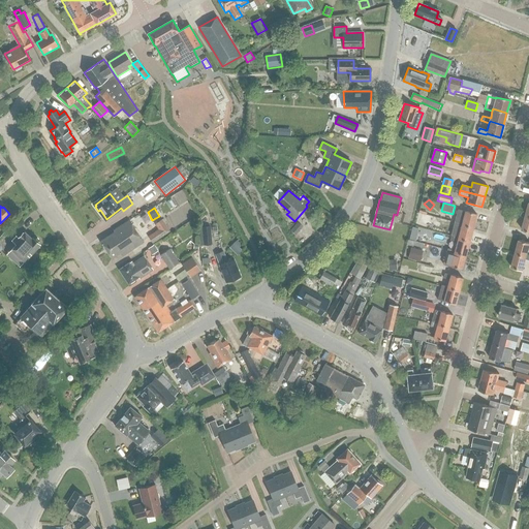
[(459,210),(457,215),(456,221),(462,223),(462,225),(473,228),(476,214),(466,211),(465,212),(459,210)]
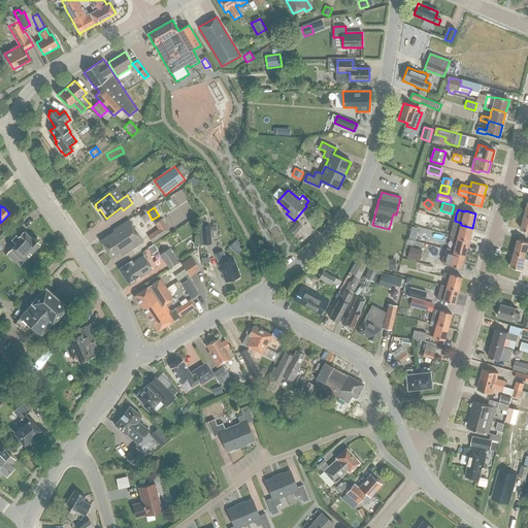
[(421,213),(418,225),(427,227),(430,216),(421,213)]
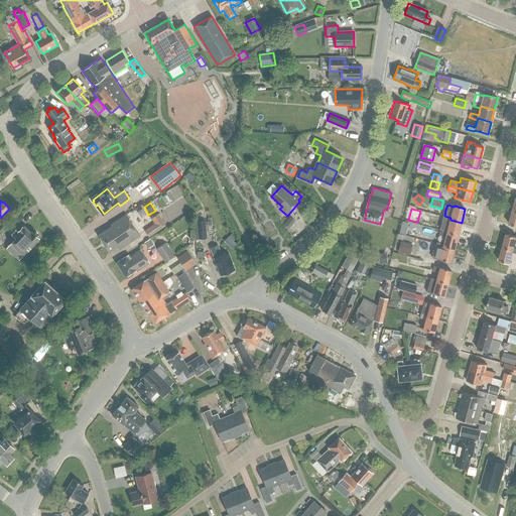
[(166,226),(158,214),(151,219),(154,224),(144,231),(149,238),(166,226)]
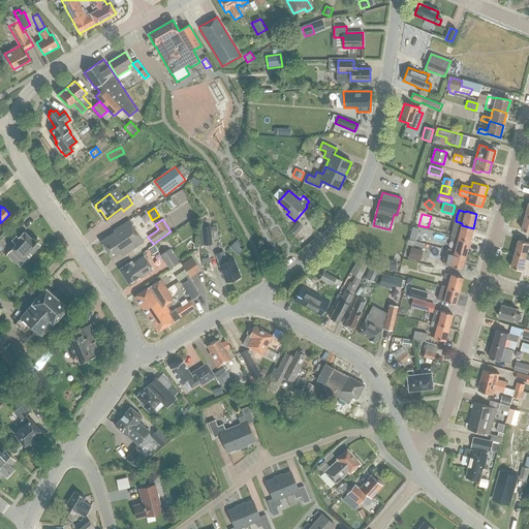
[(120,253),(122,256),(144,242),(129,220),(114,230),(115,232),(100,242),(112,258),(120,253)]
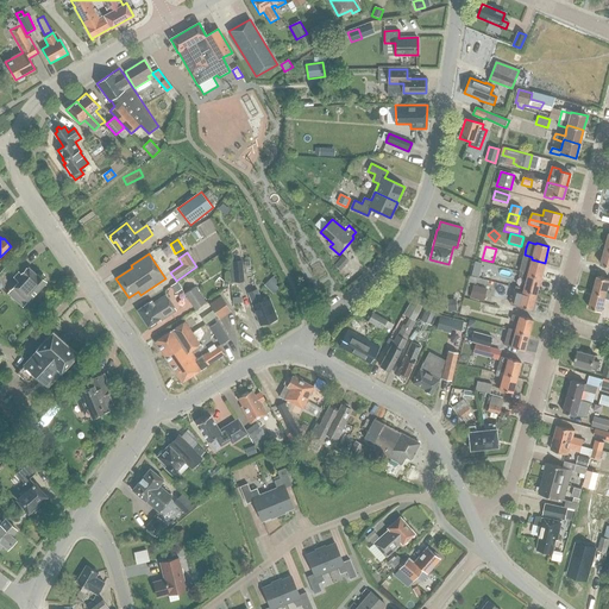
[(525,255),(522,261),(520,270),(528,272),(527,275),(540,278),(545,263),(532,259),(532,257),(525,255)]
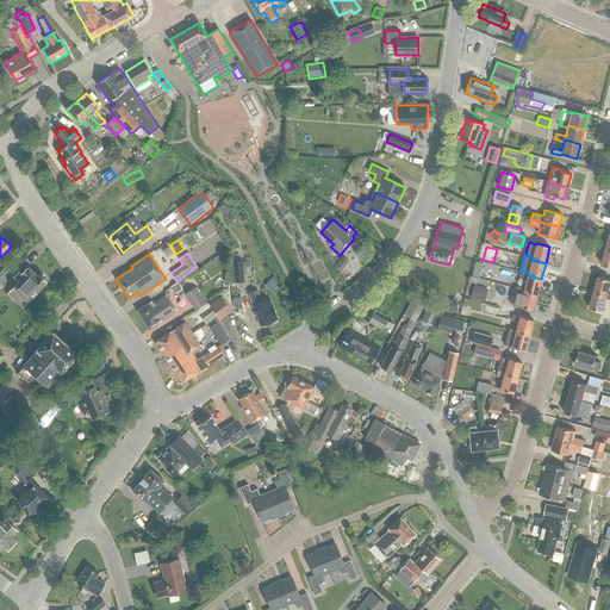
[(349,262),(343,256),(335,266),(341,271),(349,262)]
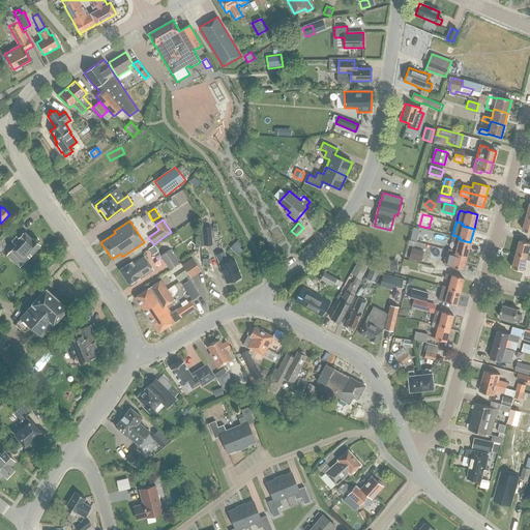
[(203,229),(204,245),(212,245),(211,228),(203,229)]
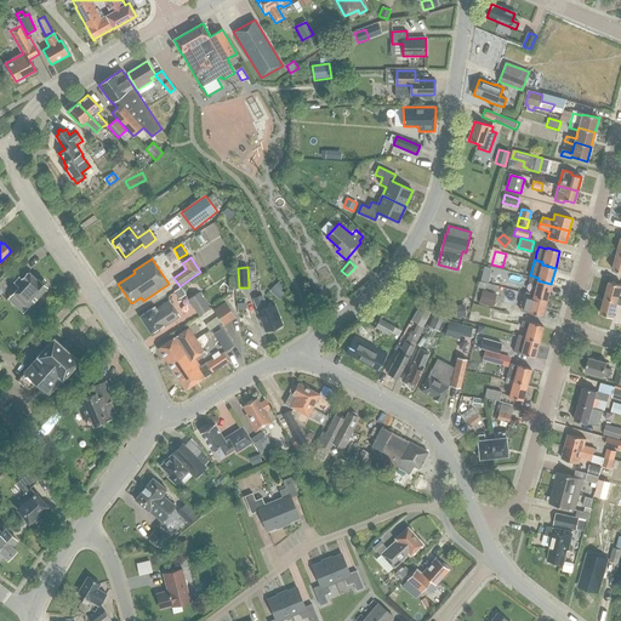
[(38,280),(29,273),(28,274),(22,279),(20,277),(15,283),(20,288),(7,300),(23,314),(46,288),(38,280)]
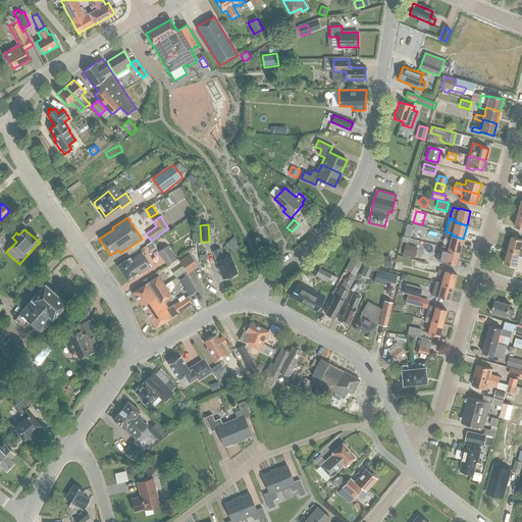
[(452,236),(453,233),(446,231),(445,237),(452,239),(449,248),(449,249),(460,252),(463,239),(452,236)]
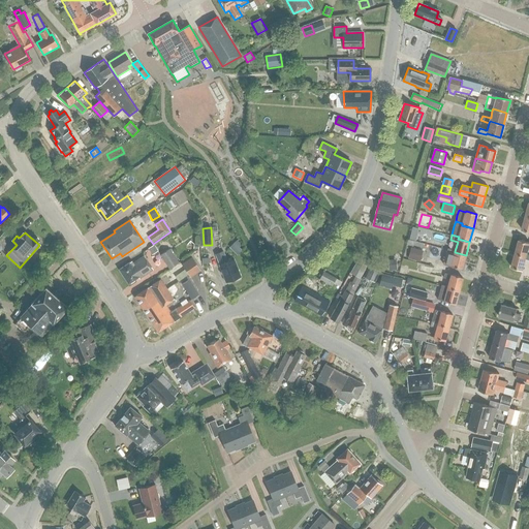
[(526,257),(527,254),(528,247),(528,242),(520,240),(516,254),(526,257)]
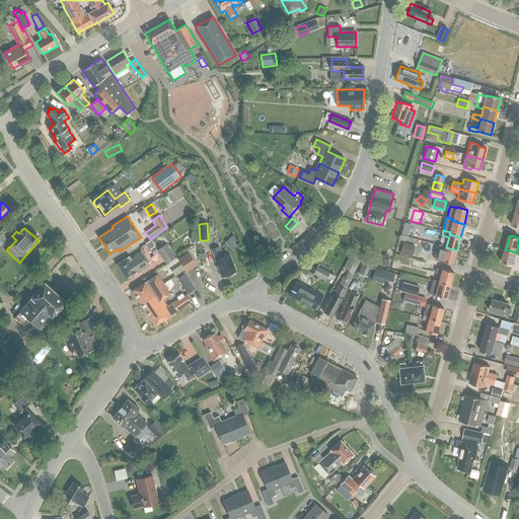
[(225,243),(233,250),(237,245),(230,238),(225,243)]
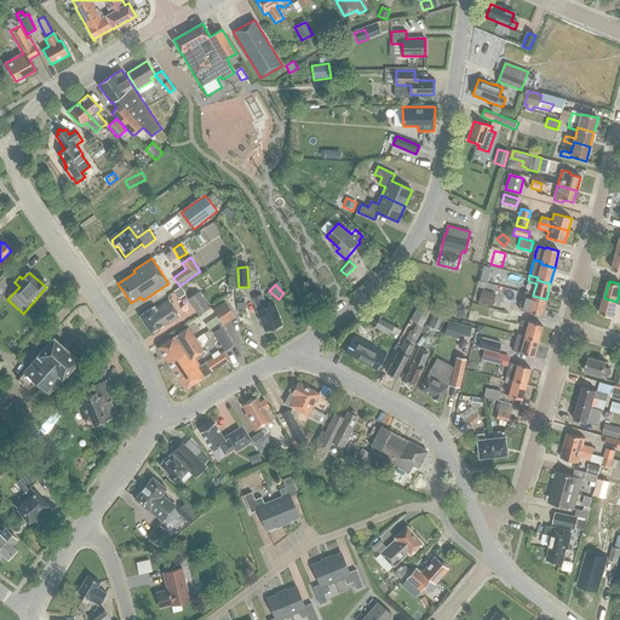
[(173,292),(178,298),(185,294),(181,287),(173,292)]
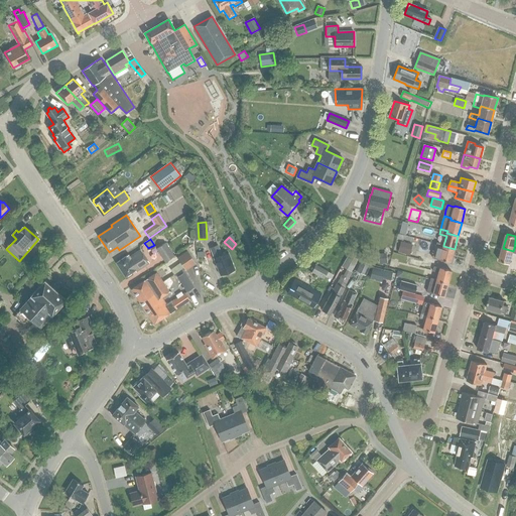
[(416,246),(401,242),(398,253),(413,257),(416,246)]
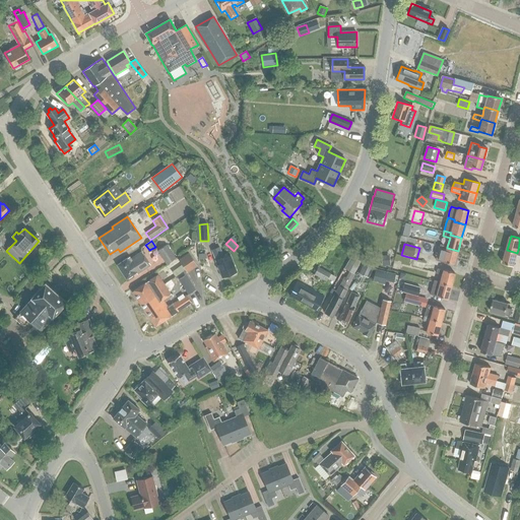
[(176,258),(167,245),(157,251),(167,265),(176,258)]
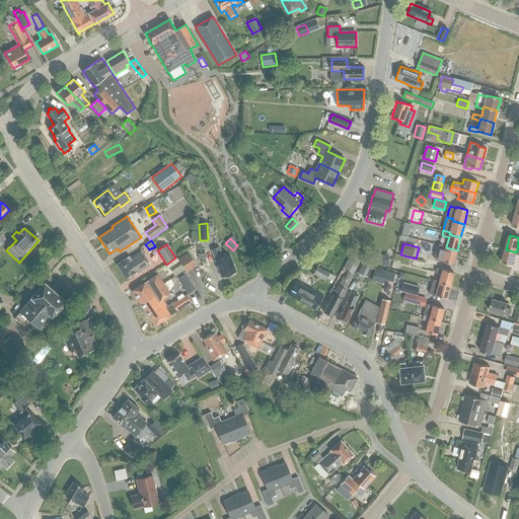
[(446,247),(446,246),(439,244),(435,260),(453,265),(457,250),(446,247)]
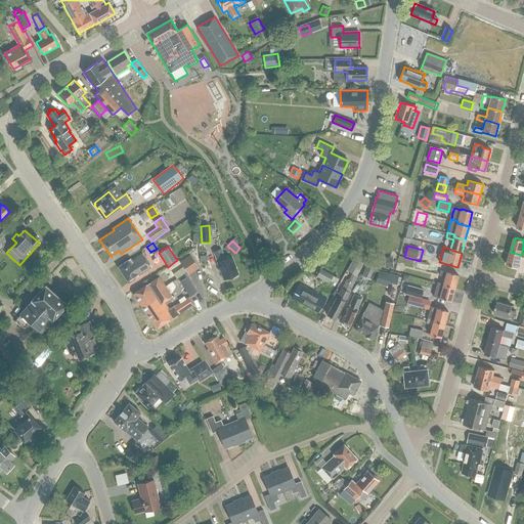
[(232,257),(225,259),(222,250),(214,253),(217,262),(224,279),(231,277),(232,278),(237,276),(236,274),(238,274),(232,257)]
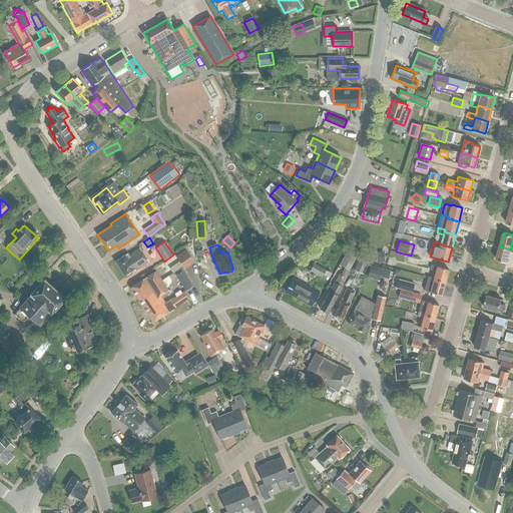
[(512,246),(511,246),(510,249),(500,246),(496,260),(507,263),(510,251),(512,251),(512,246)]
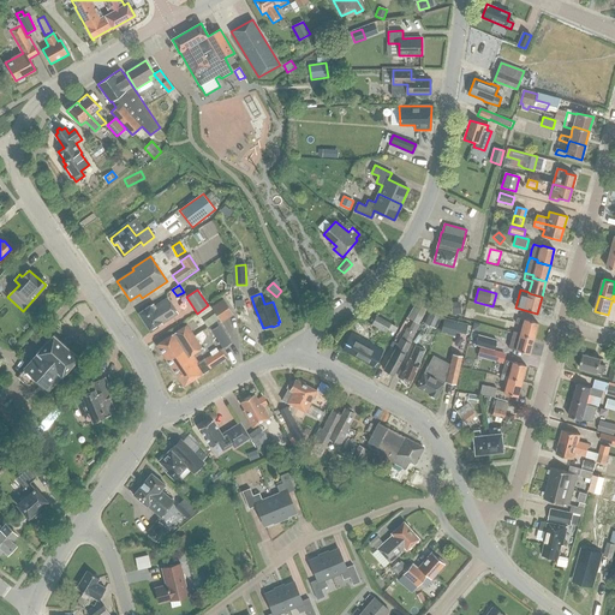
[(161,322),(162,324),(178,314),(167,298),(155,306),(154,304),(138,314),(149,330),(161,322)]
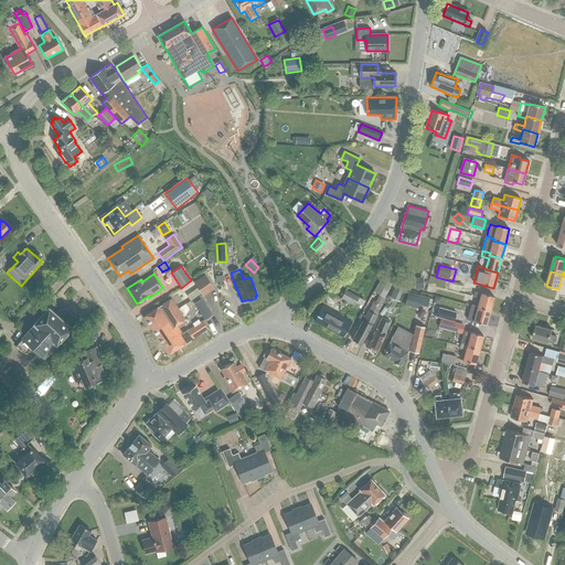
[(215,289),(205,275),(194,283),(204,297),(215,289)]
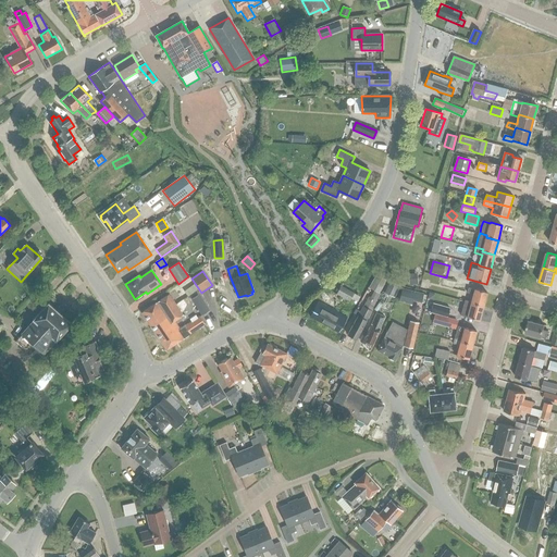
[(387,281),(376,274),(369,288),(380,294),(387,281)]
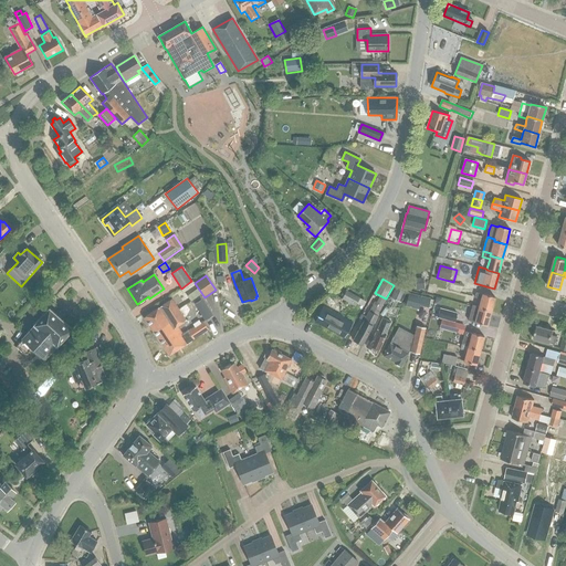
[(407,291),(394,284),(388,296),(401,303),(407,291)]
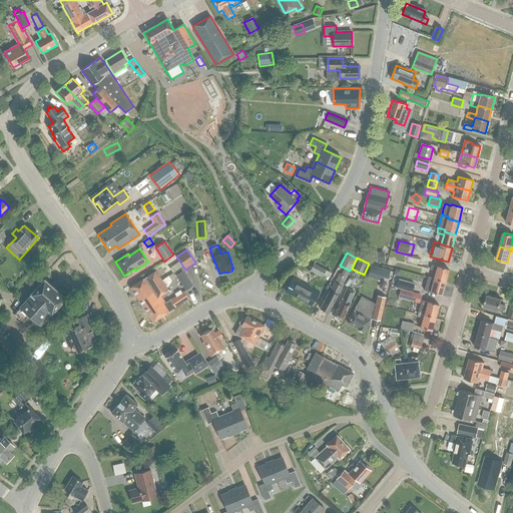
[(330,278),(332,274),(314,264),(310,271),(323,278),(324,275),(330,278)]
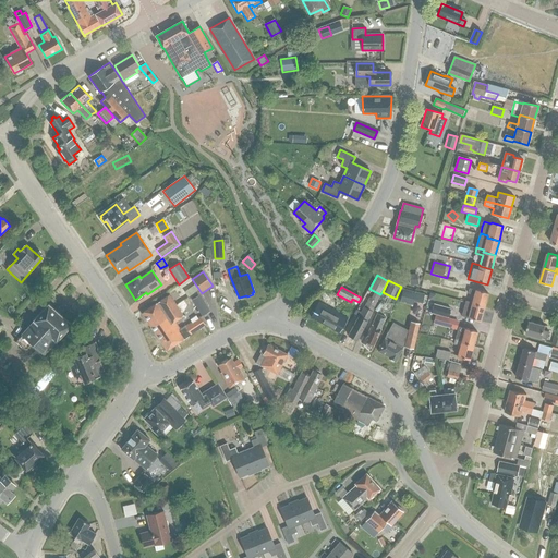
[(472,304),(484,307),(488,293),(476,290),(475,290),(470,288),(469,293),(474,295),(472,302),(472,304)]
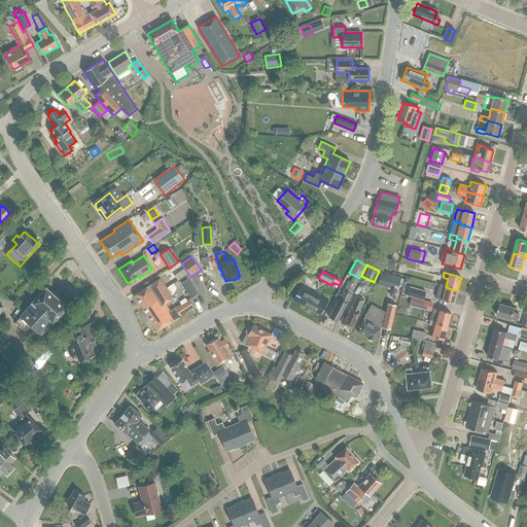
[(391,284),(399,286),(401,278),(381,273),(378,285),(390,288),(391,284)]
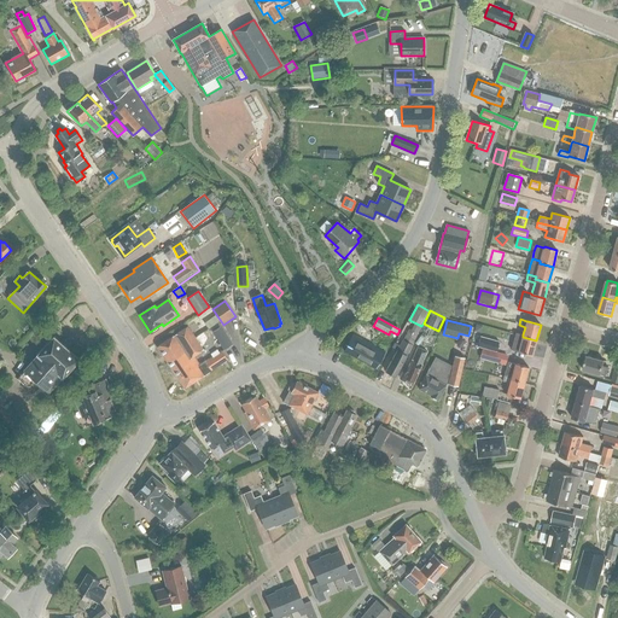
[(196,339),(196,338),(187,326),(157,347),(168,363),(186,353),(185,350),(188,348),(187,345),(196,339)]
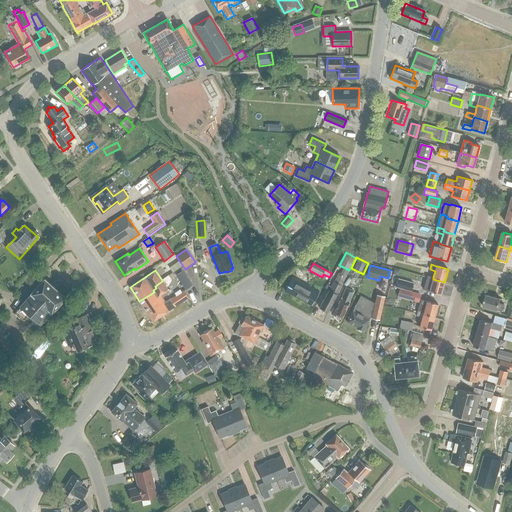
[(337,295),(342,286),(347,276),(339,272),(329,290),(320,308),(321,309),(321,310),(325,313),(326,311),(328,312),(337,295)]
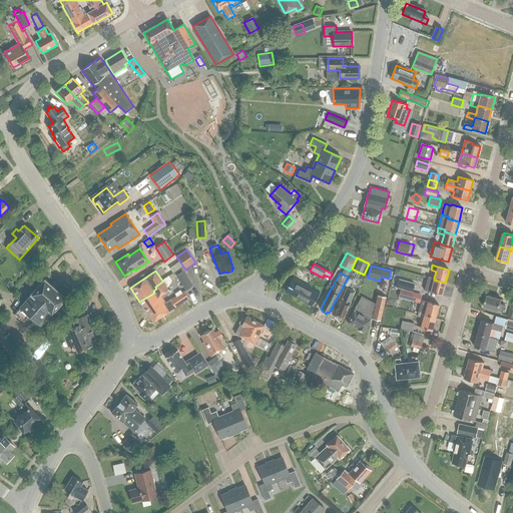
[(166,279),(171,288),(179,283),(174,275),(166,279)]
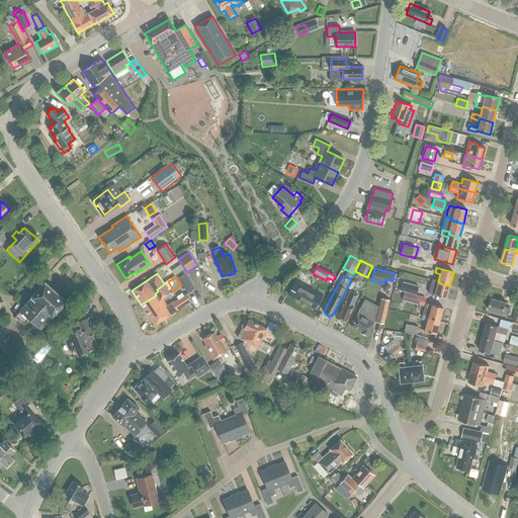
[(433,279),(429,293),(446,298),(449,285),(438,282),(438,280),(433,279)]
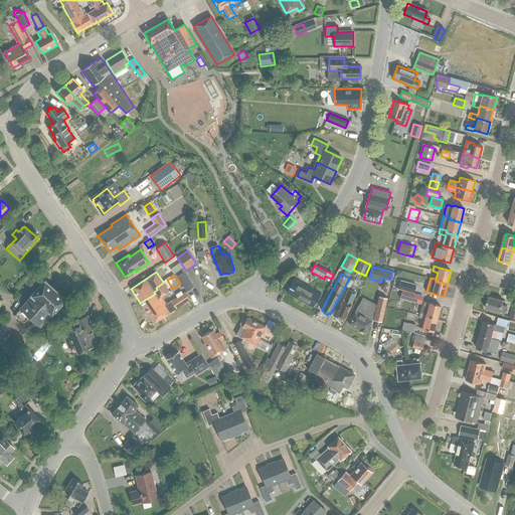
[(66,300),(44,280),(30,296),(31,297),(14,315),(25,325),(29,320),(37,328),(50,314),(51,316),(66,300)]
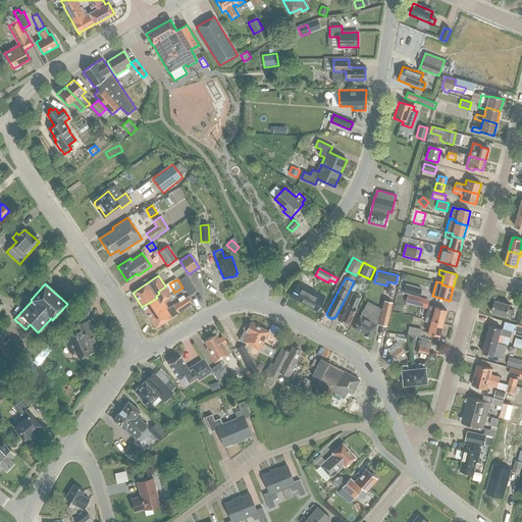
[(291,297),(318,311),(325,298),(299,283),(291,297)]
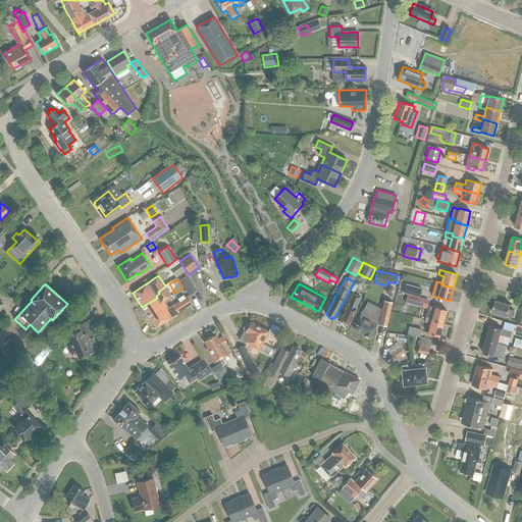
[(421,288),(406,283),(404,292),(419,296),(421,288)]
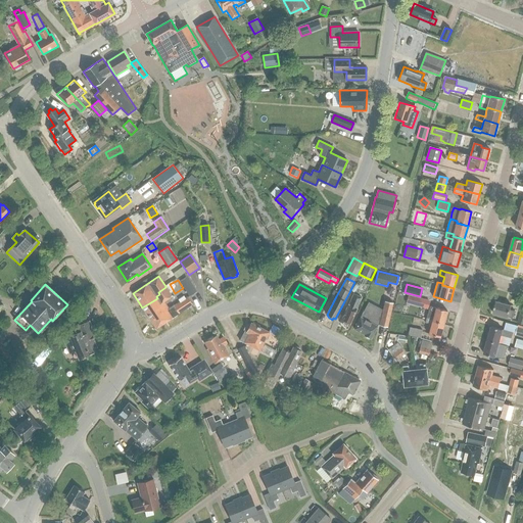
[(169,308),(163,301),(172,296),(165,286),(165,287),(158,292),(159,294),(156,296),(157,298),(142,307),(156,329),(179,314),(192,304),(188,297),(186,298),(184,296),(178,299),(180,302),(174,306),(174,305),(169,308)]
